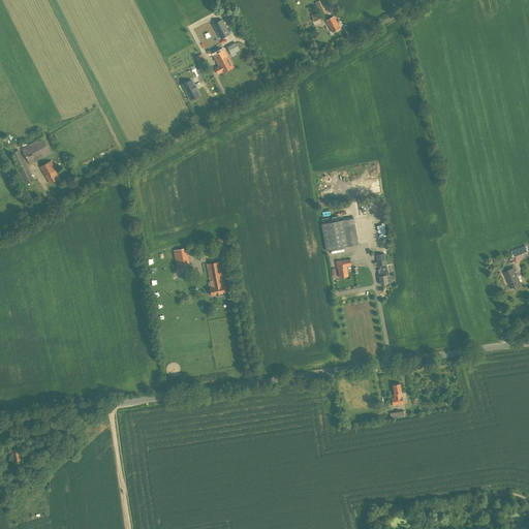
[(222,12),(213,16),(215,22),(224,19),(222,12)]
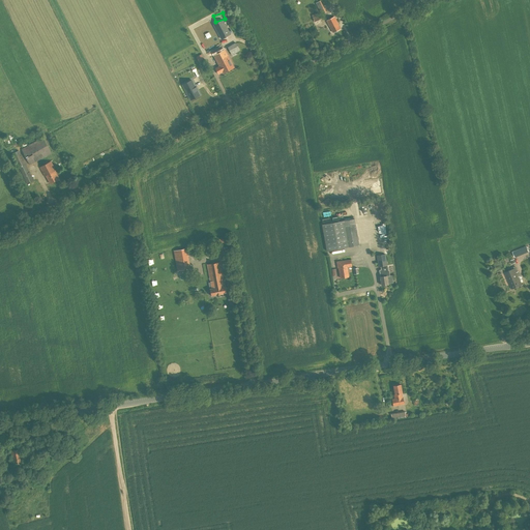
[(341,29),(337,23),(334,17),(326,21),(329,27),(329,26),(333,32),(341,29)]
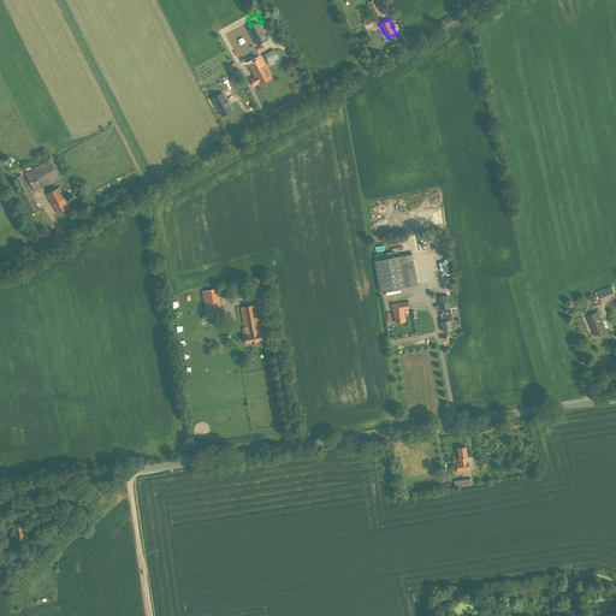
[(268,40),(259,23),(248,28),(258,46),(268,40)]
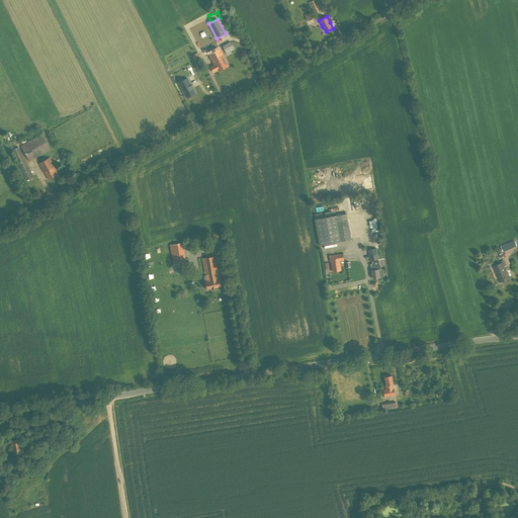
[(227,54),(235,50),(231,41),(223,46),(227,54)]
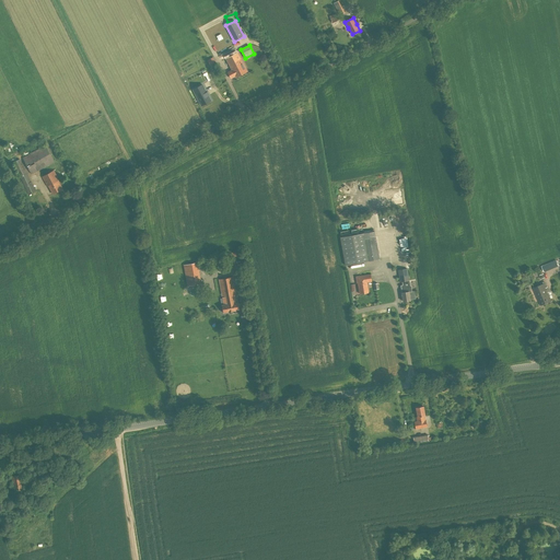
[(237,51),(225,58),(232,70),(228,72),(231,78),(235,76),(235,78),(247,71),(237,51)]
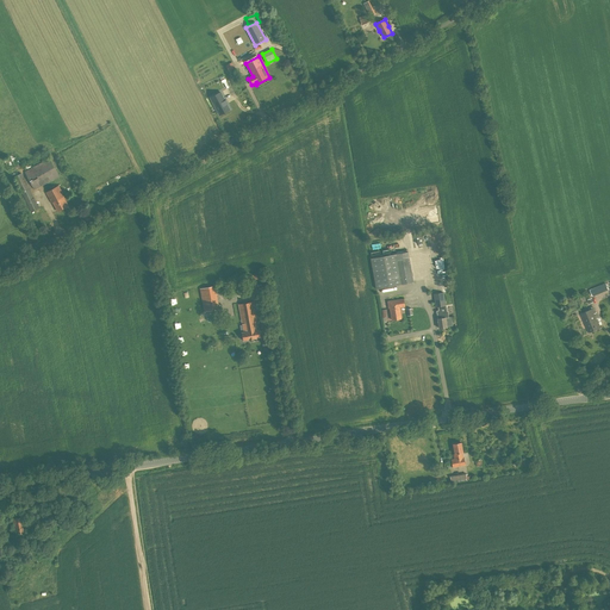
[(230,110),(228,105),(225,100),(221,92),(210,98),(219,116),(230,110)]
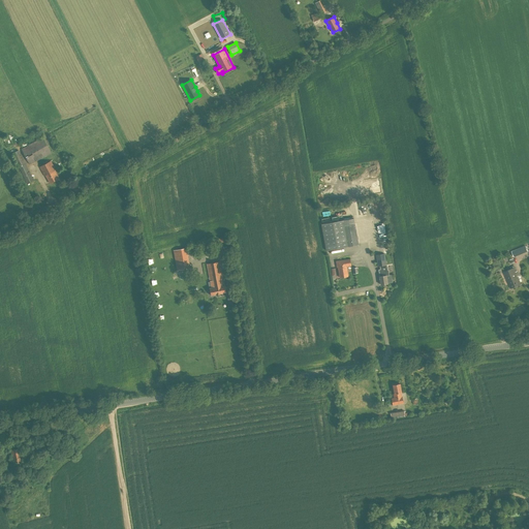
[(30,164),(52,152),(43,136),(22,149),(30,164)]
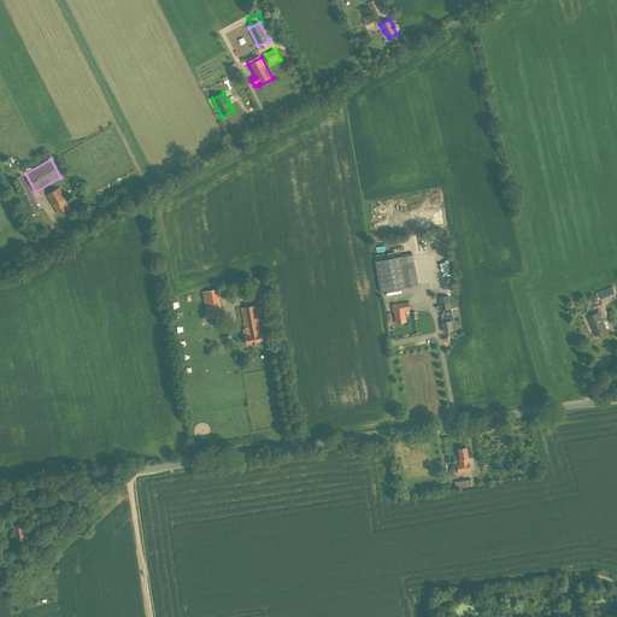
[(33,197),(22,175),(13,178),(24,200),(33,197)]
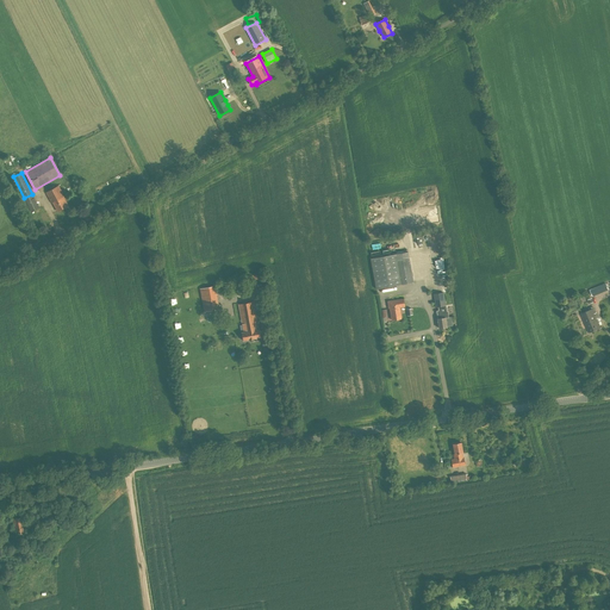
[(68,205),(63,197),(64,195),(58,186),(47,192),(51,201),(53,201),(57,211),(68,205)]
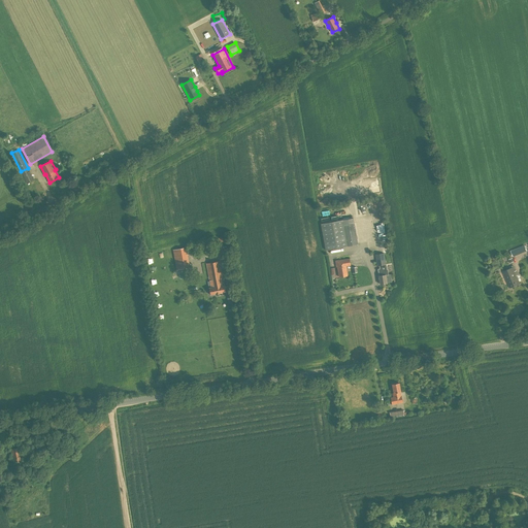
[(326,250),(358,244),(353,218),(321,224),(326,250)]
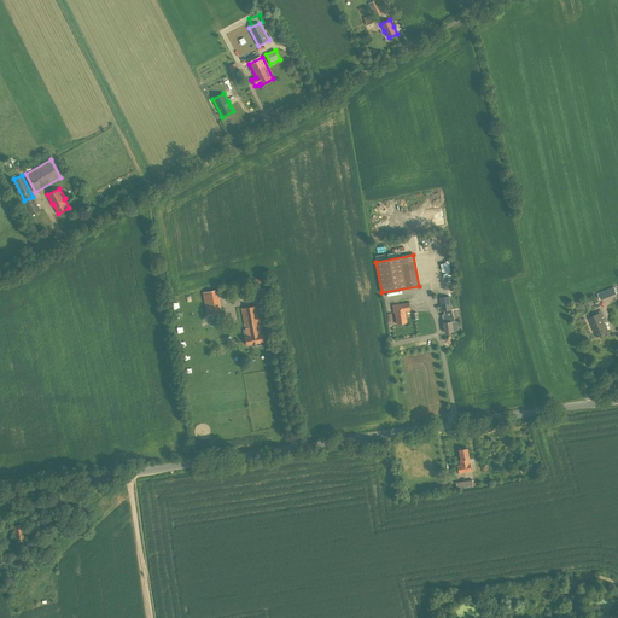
[(202,292),(207,316),(222,313),(217,290),(202,292)]
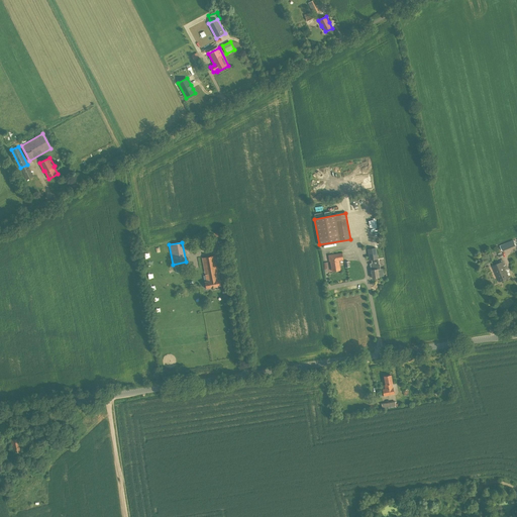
[(516,243),(503,248),(504,251),(516,245),(516,243)]
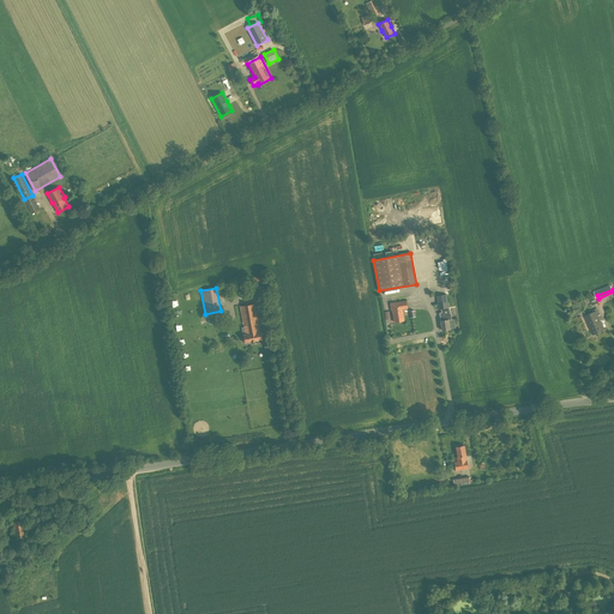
[(439,309),(449,308),(446,294),(437,295),(439,309)]
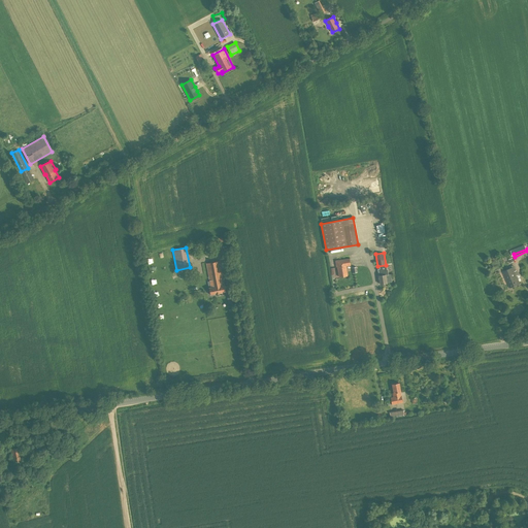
[(348,275),(345,266),(351,265),(350,259),(335,261),(336,267),(337,267),(339,277),(348,275)]
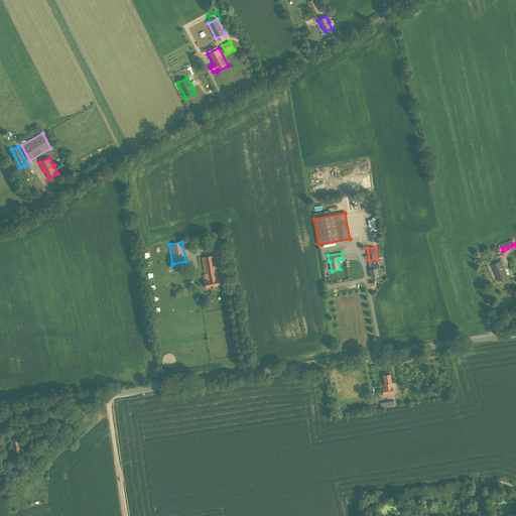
[(218,275),(214,255),(202,257),(207,280),(205,281),(206,288),(221,285),(219,278),(219,275),(218,275)]
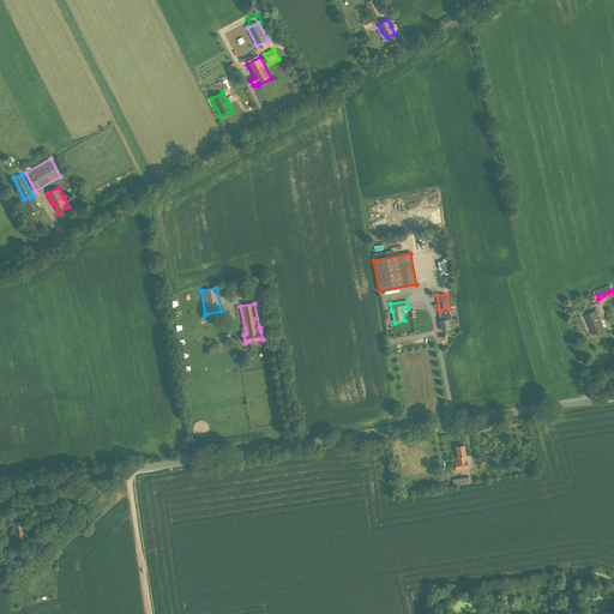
[(593,335),(605,330),(597,311),(584,315),(593,335)]
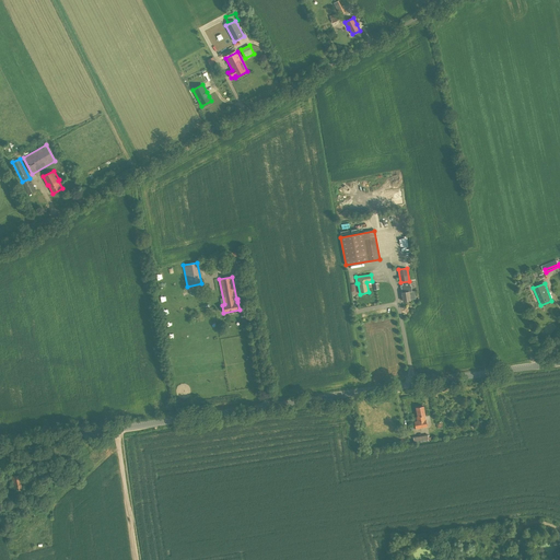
[(426,420),(424,416),(426,416),(423,406),(416,407),(418,417),(416,417),(417,421),(415,421),(416,429),(428,427),(426,420)]
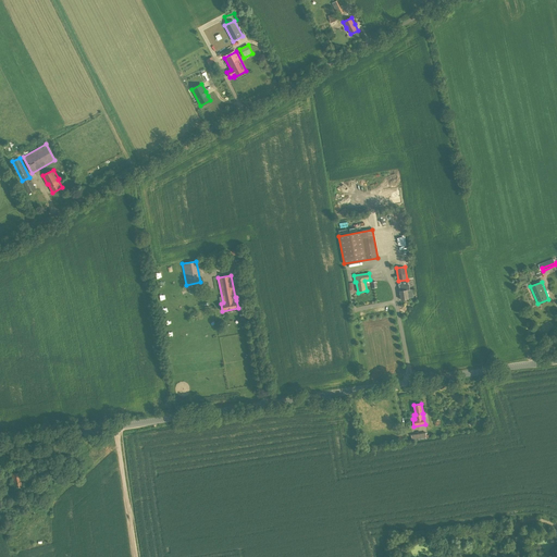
[(417,442),(417,438),(426,437),(425,432),(411,434),(411,440),(412,440),(412,442),(417,442)]
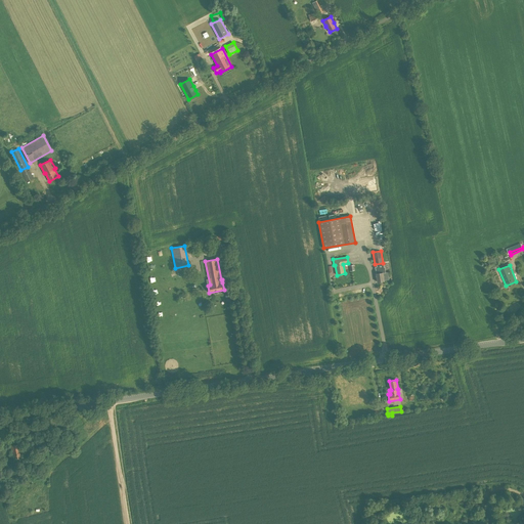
[(22,452),(20,443),(10,445),(12,460),(25,456),(24,451),(22,452)]
